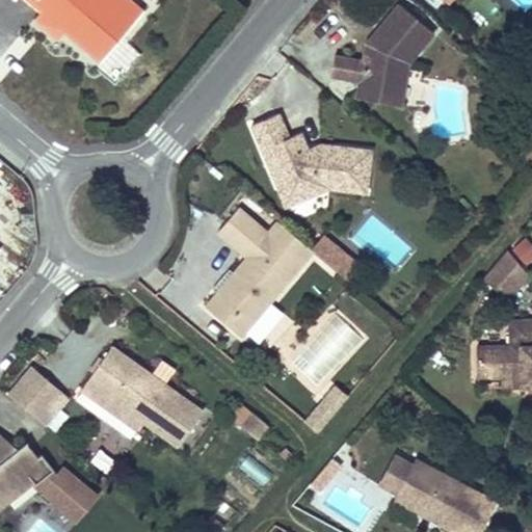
[(144,9),(132,0),(27,0),(41,10),(34,18),(58,38),(64,31),(101,61),(144,9)]
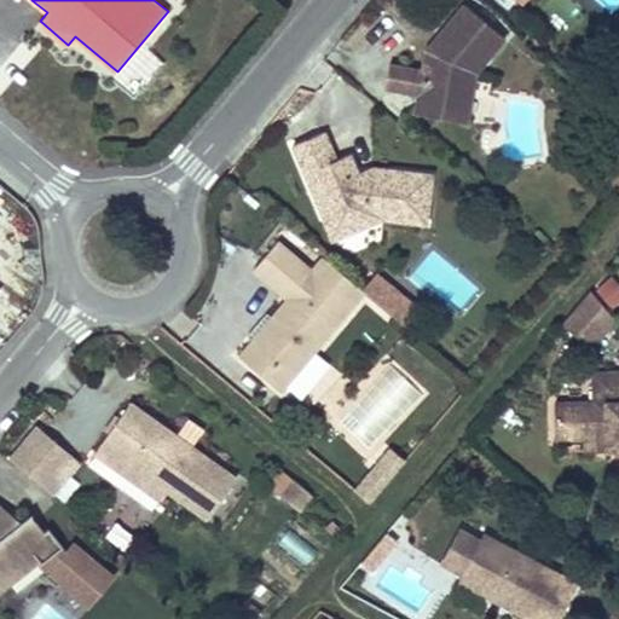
[(475,73),(504,36),(464,4),(438,35),(443,40),(434,50),(427,50),(423,70),(389,64),(385,87),(420,93),(417,100),(461,109),(467,74),(473,75),(475,73)]
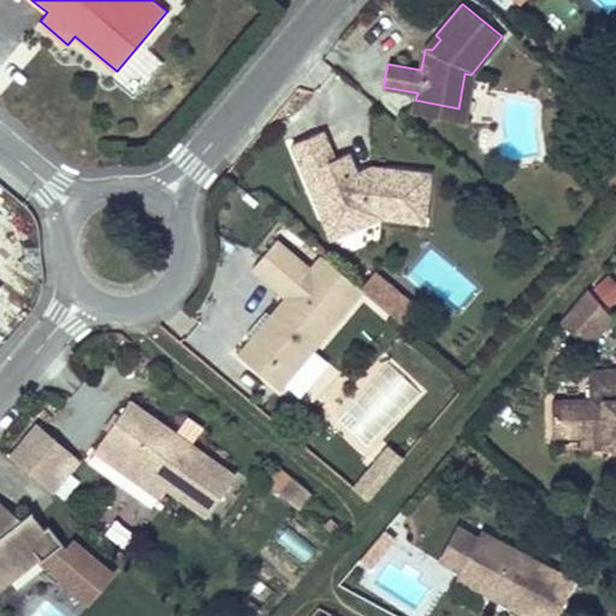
[(432,49),(440,40),(436,35),(425,49),(432,49)]
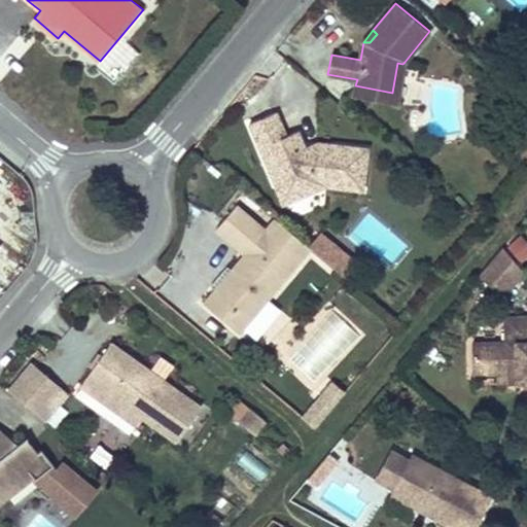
[(392,93),(355,85),(353,95),(396,103),(405,62),(402,64),(397,63),(392,93)]
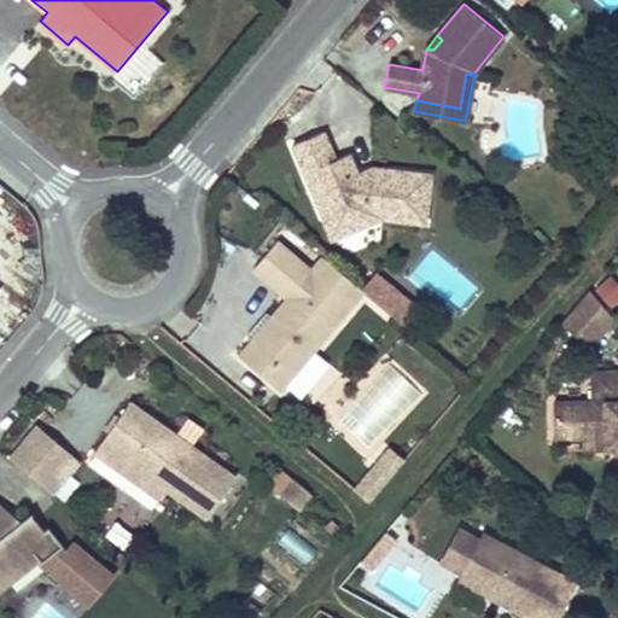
[(425,222),(431,174),(383,168),(382,176),(372,175),(359,174),(357,174),(348,153),(334,159),(322,132),(292,145),(321,215),(331,211),(343,217),(349,232),(383,217),(425,222)]
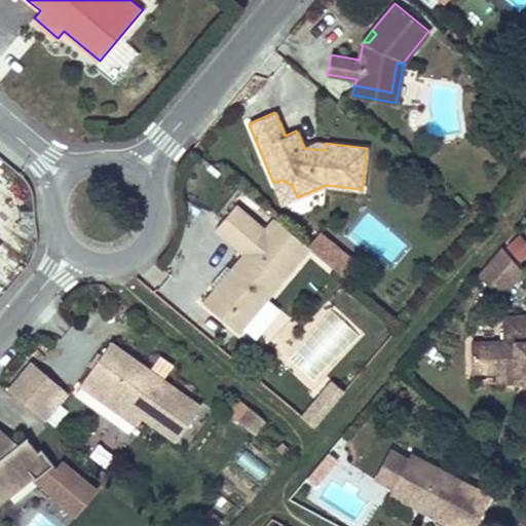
[(297,197),(292,185),(282,180),(273,183),(282,203),(297,197)]
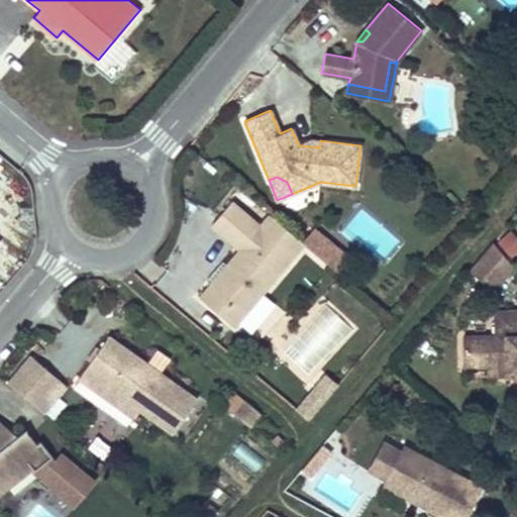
[(216,221),(243,244),(227,265),(231,269),(215,288),(211,284),(200,297),(234,326),(242,316),(253,325),(268,309),(256,299),(278,274),(305,242),(271,213),(261,224),(233,201),(216,221)]
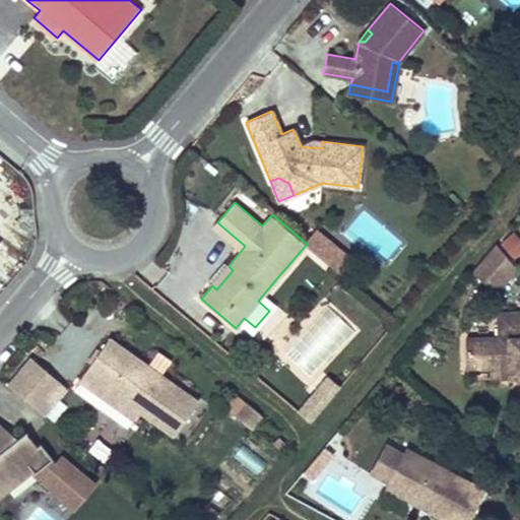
[(319,229),(307,244),(341,272),(353,258),(319,229)]
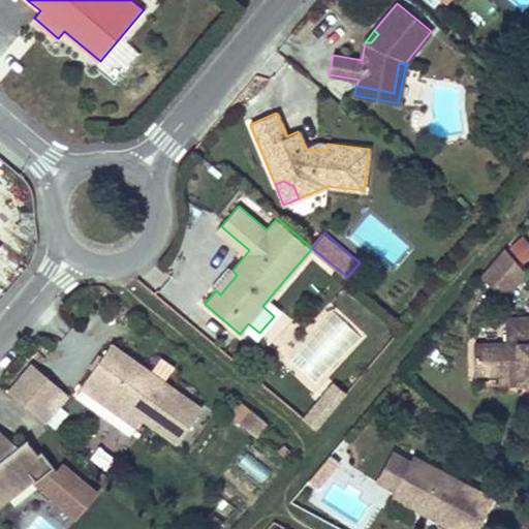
[(528,244),(522,236),(506,248),(519,263),(528,254),(528,244)]
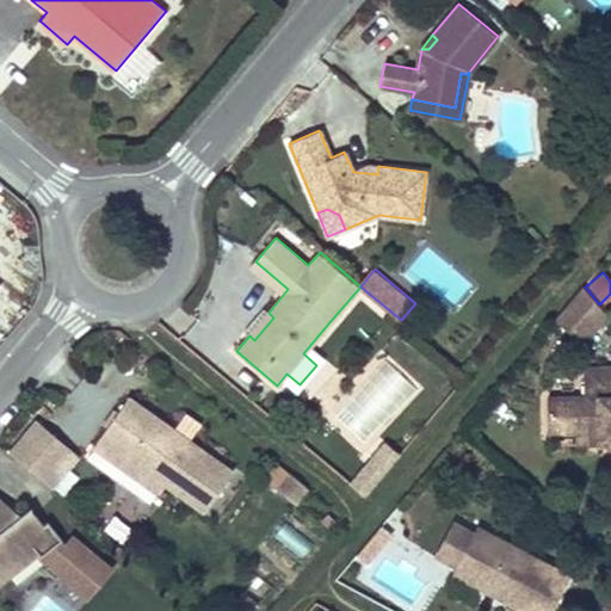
[(581,282),(555,319),(582,341),(606,313),(599,304),(585,287),(581,282)]
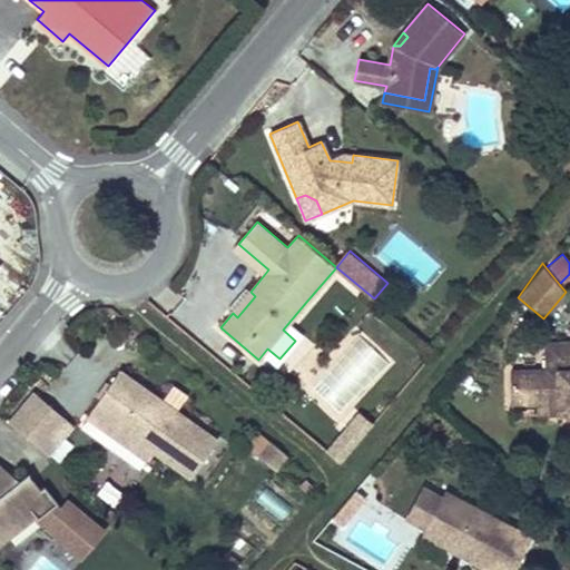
[(237,317),(255,296),(251,292),(233,313),(237,317)]
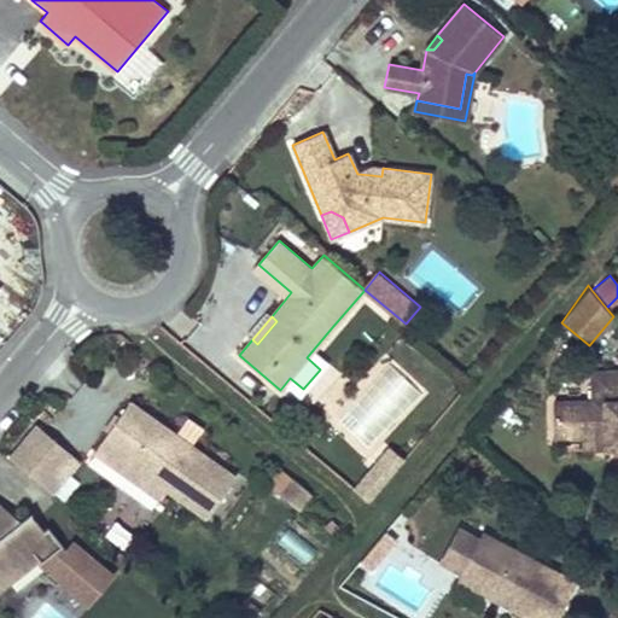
[(554,436),(583,436),(605,435),(605,448),(617,454),(617,371),(592,372),(592,401),(553,402),(554,436)]
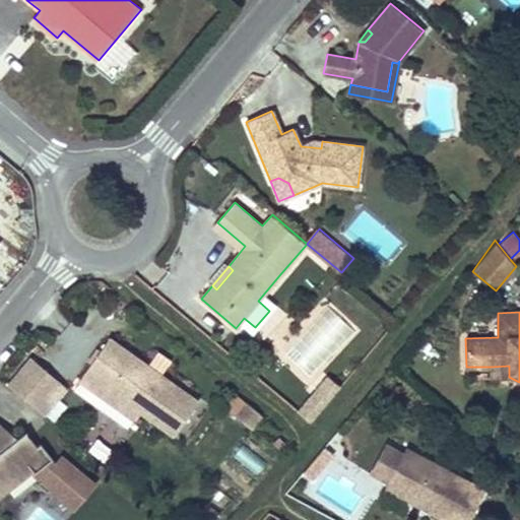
[(198,401),(157,372),(153,379),(146,374),(151,368),(109,338),(90,364),(112,379),(106,387),(139,410),(174,436),(198,401)]
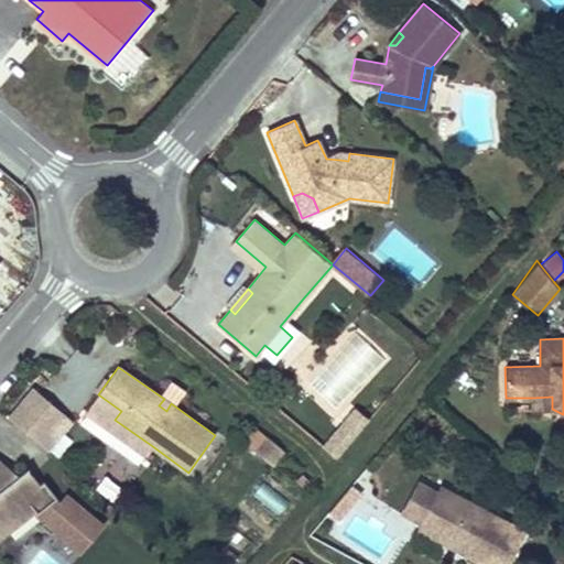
[(32,384),(7,414),(51,452),(75,422),(32,384)]
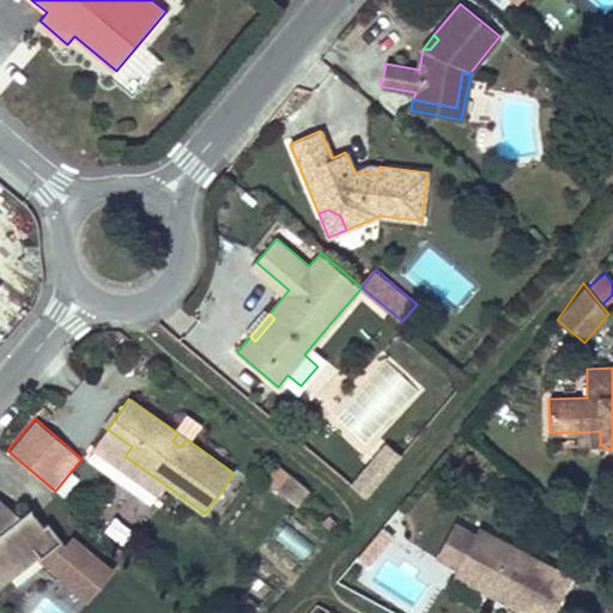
[(125,456),(132,447),(107,429),(92,448),(158,495),(164,484),(125,456)]
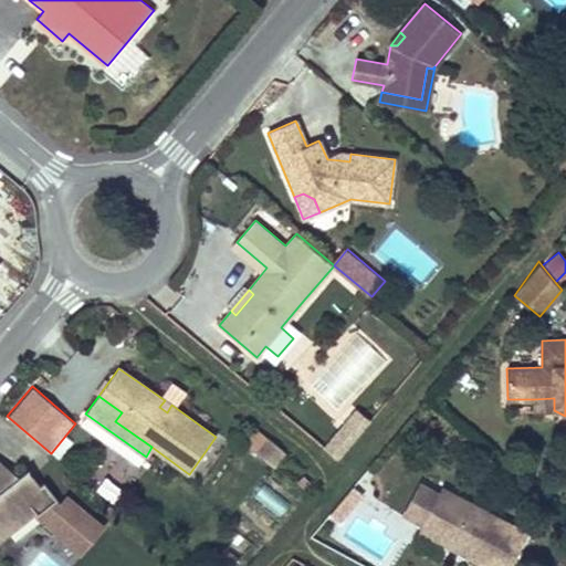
[(554,398),(534,399),(535,410),(554,410),(554,398)]
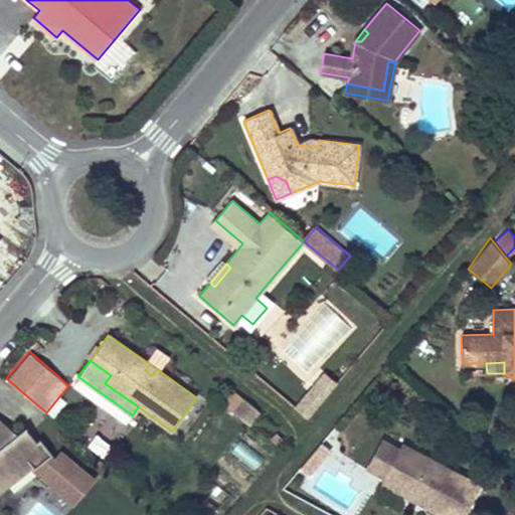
[(152,375),(156,368),(150,364),(145,370),(152,375)]
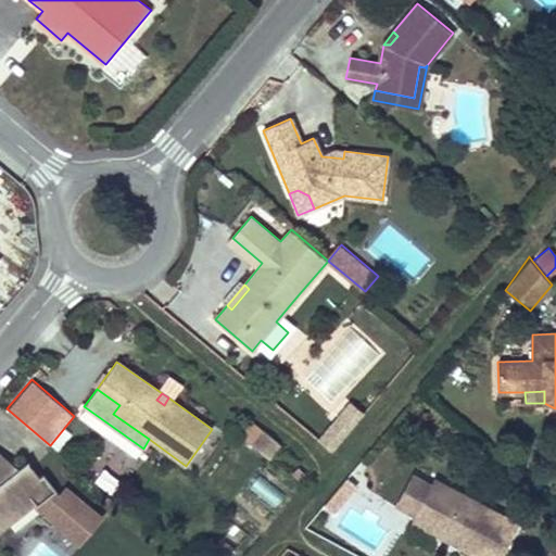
[(351,402),(332,422),(346,434),(364,414),(351,402)]
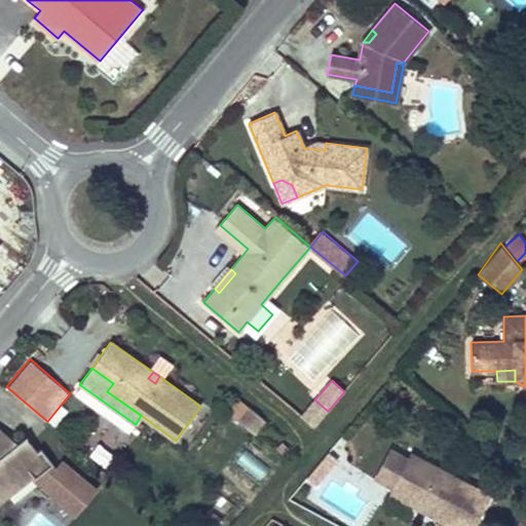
[(314,426),(328,411),(314,400),(301,416),(314,426)]
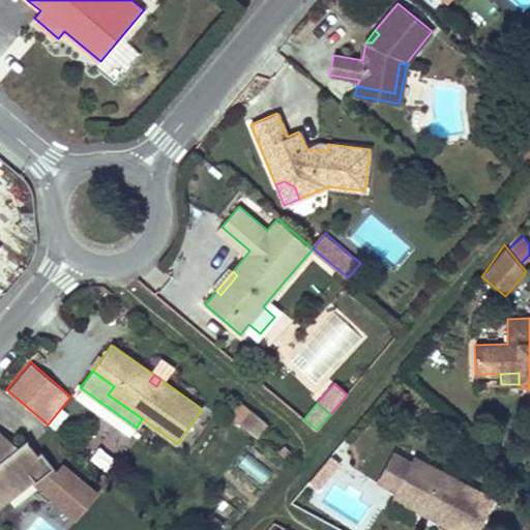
[(256,436),(267,423),(251,410),(240,422),(256,436)]
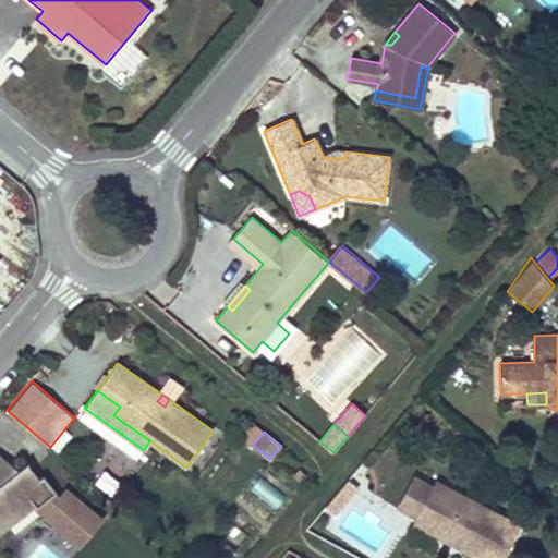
[(0,522),(31,499),(35,505),(37,507),(57,492),(43,475),(39,478),(27,463),(19,470),(0,455),(0,522)]
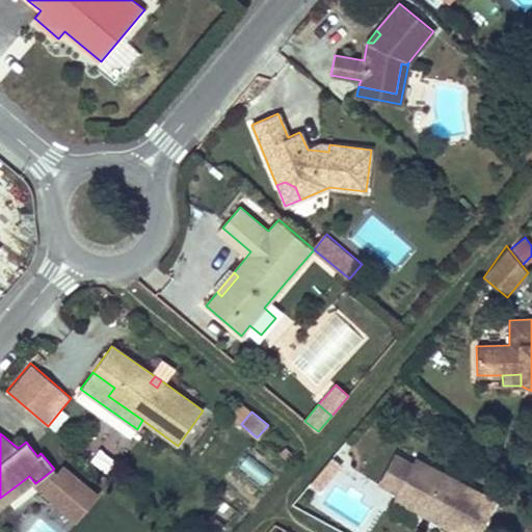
[(80,456),(106,469),(113,455),(87,442),(80,456)]
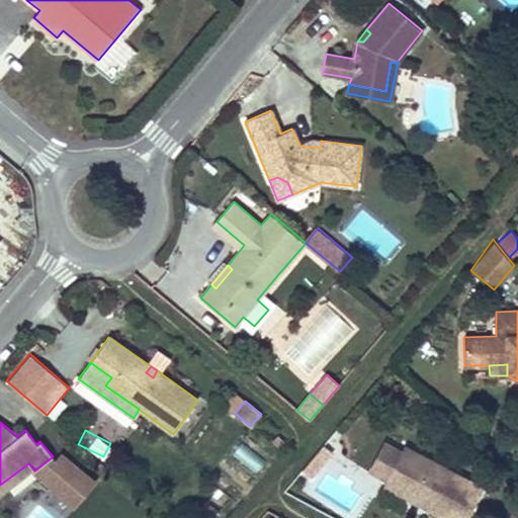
[(400,454),(402,451),(385,443),(370,471),(385,480),(400,454)]
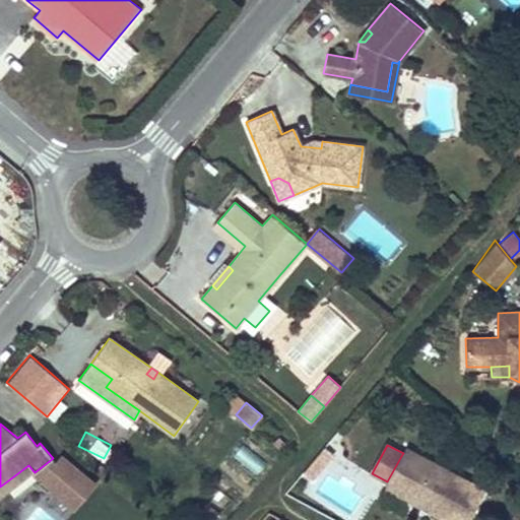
[(312,478),(333,453),(324,446),(303,471),(312,478)]
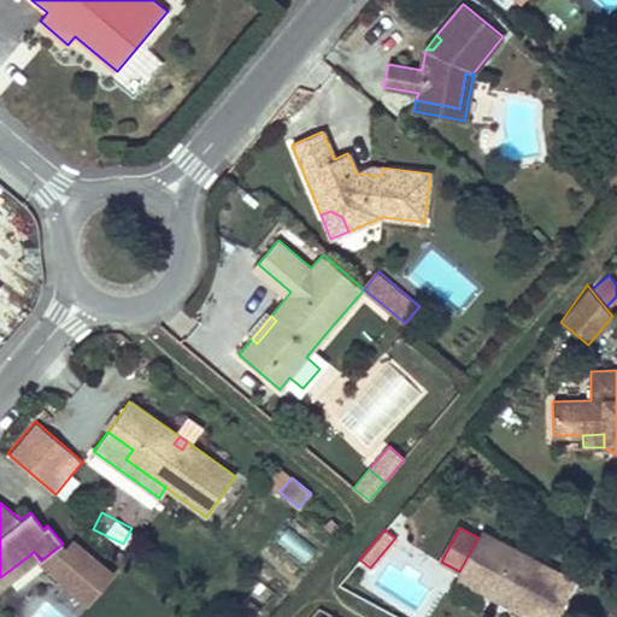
[(554,616),(575,582),(481,532),(479,538),(476,541),(457,577),(492,595),(495,589),(511,598),(507,604),(532,616),(554,616)]
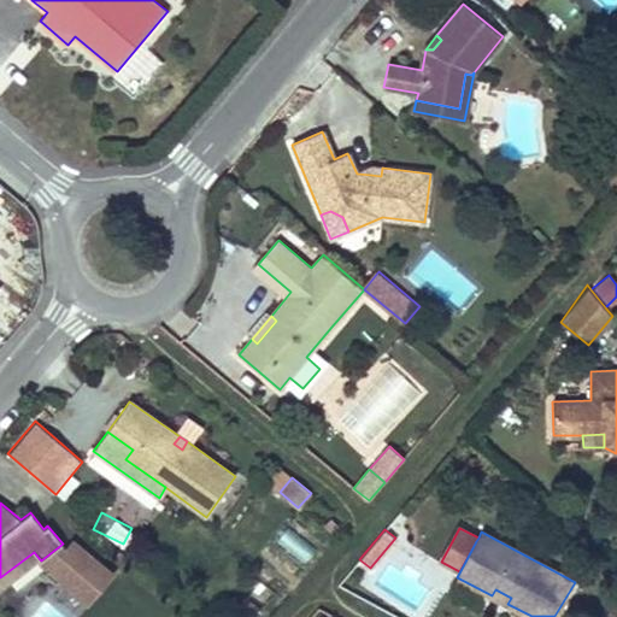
[(47,568),(90,605),(116,575),(72,536),(64,546),(63,544),(41,560),(47,568)]
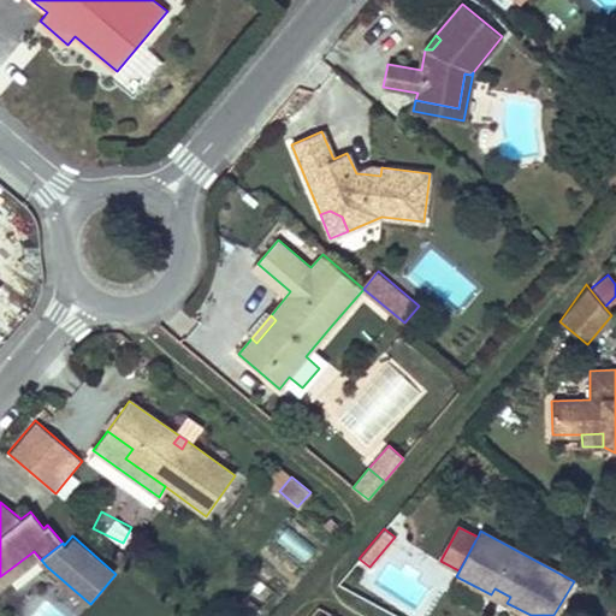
[(0,586),(39,557),(34,551),(0,576),(0,586)]
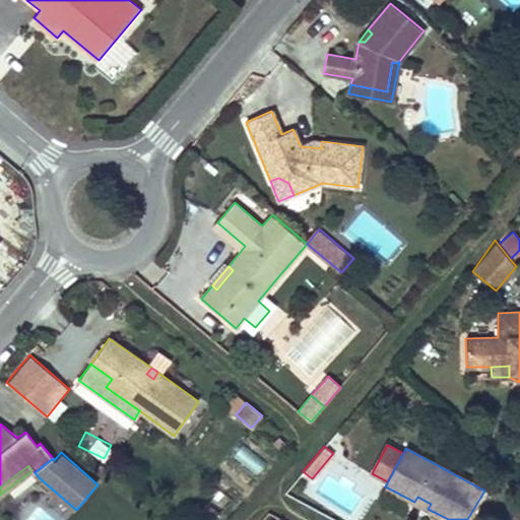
[(428,509),(431,504),(417,497),(414,502),(428,509)]
